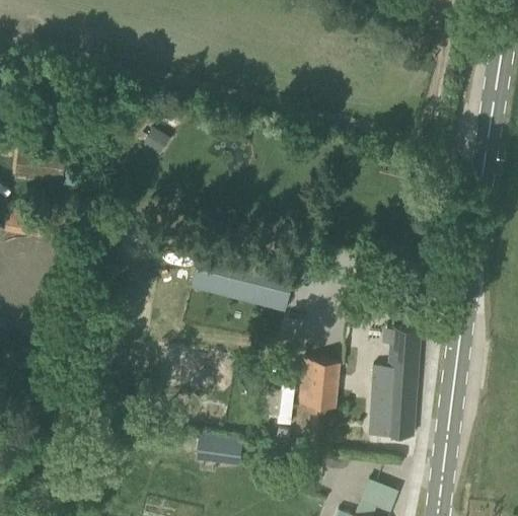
[(142,144),(159,155),(170,138),(153,127),(142,144)]
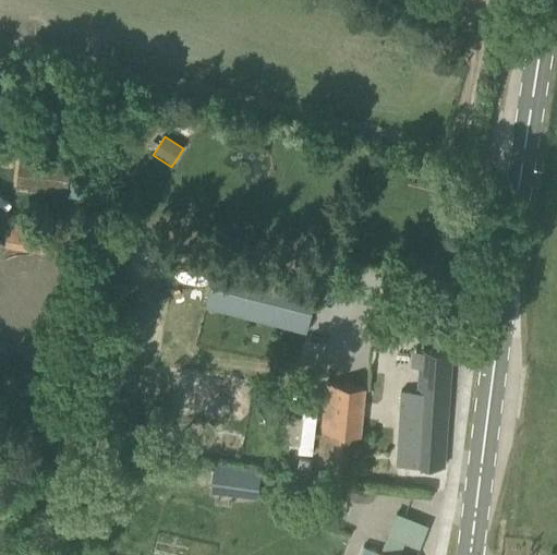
[(15,192),(65,197),(69,164),(19,158),(15,192)]
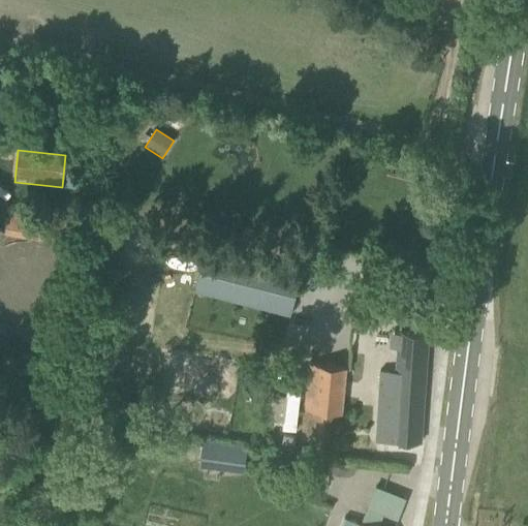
[(76,248),(81,224),(7,212),(4,236),(76,248)]
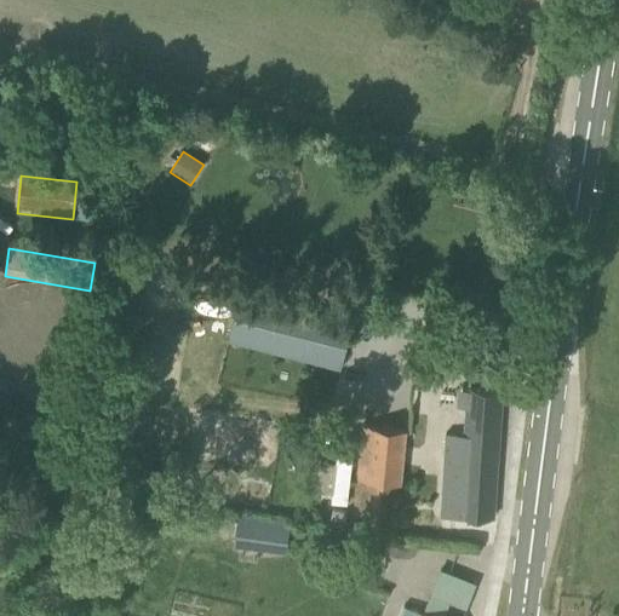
[(228,341),(339,372),(351,324),(240,295),(228,341)]
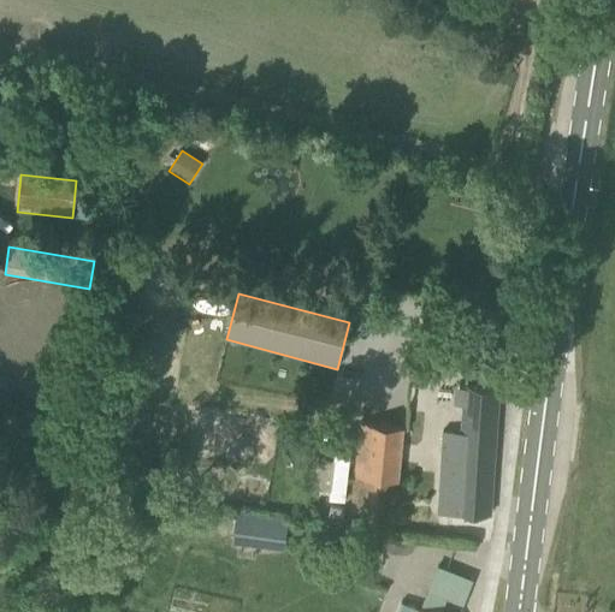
[(437,516),(449,516),(490,517),(498,391),(465,388),(454,388),(453,406),(463,406),(461,434),(443,433),(437,516)]
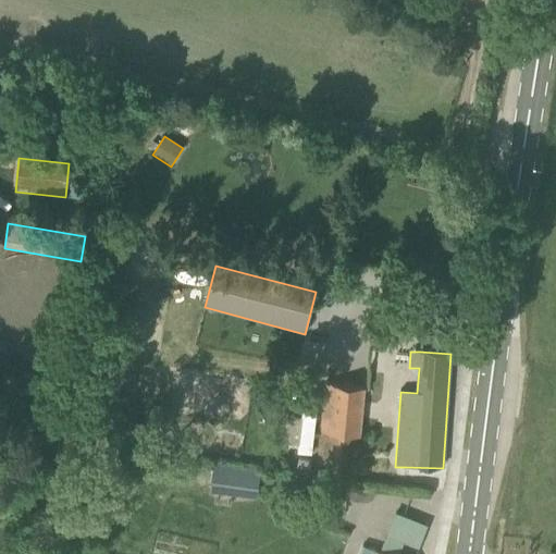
[(358,438),(359,421),(362,389),(324,384),(317,465),(347,468),(350,436),(358,438)]
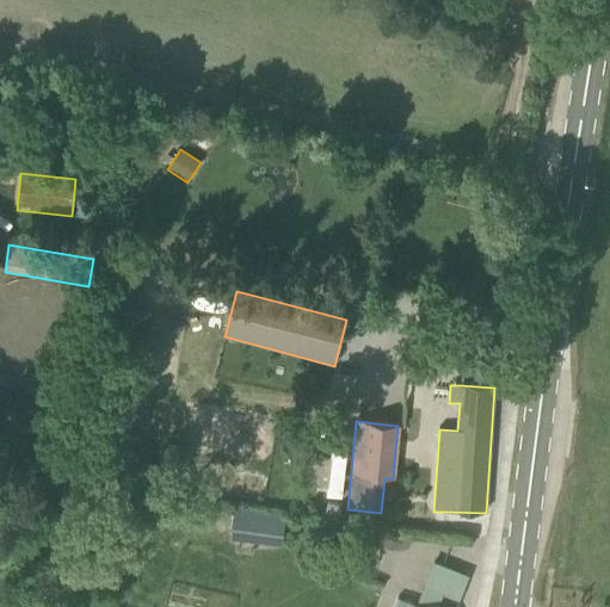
[(343,497),(347,457),(313,453),(309,485),(326,487),(326,496),(343,497)]
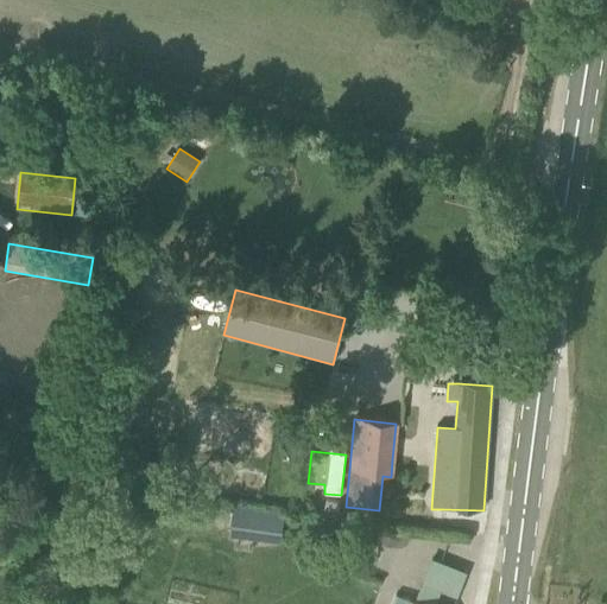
[(228,539),(263,544),(266,512),(233,507),(228,539)]
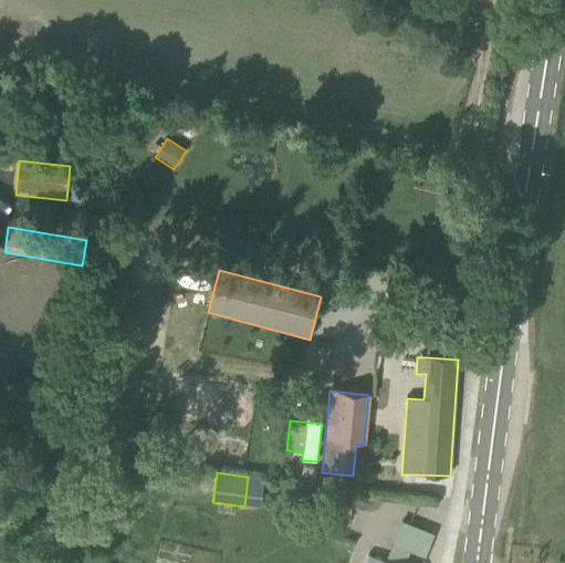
[(425,562),(435,535),(401,522),(385,562),(369,556),(366,562),(425,562)]
